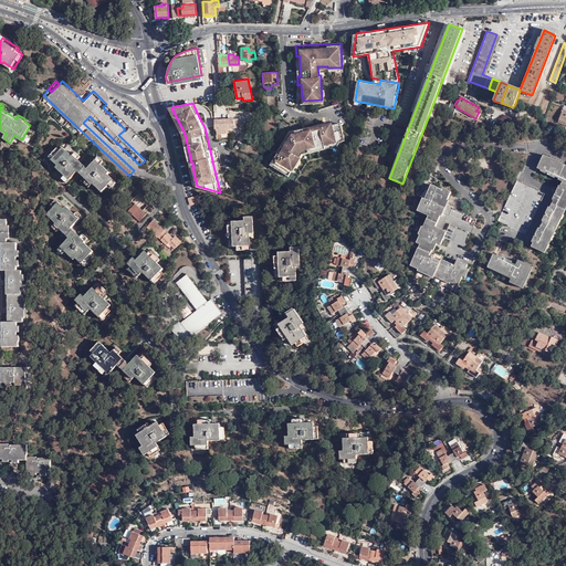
[(451,116),(456,105),(454,105),(451,103),(446,114),(451,116)]
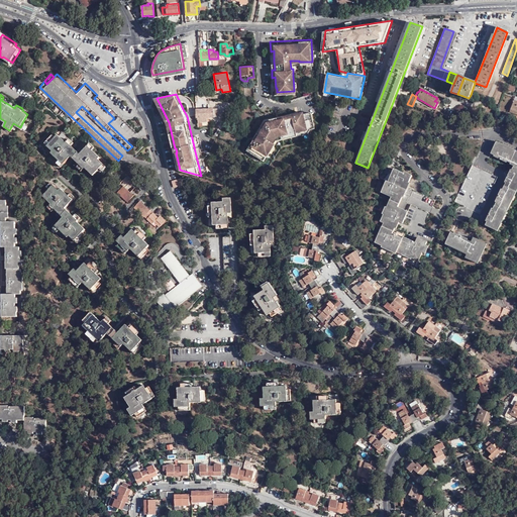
[(120,116),(97,95),(94,98),(114,118),(116,119),(120,116)]
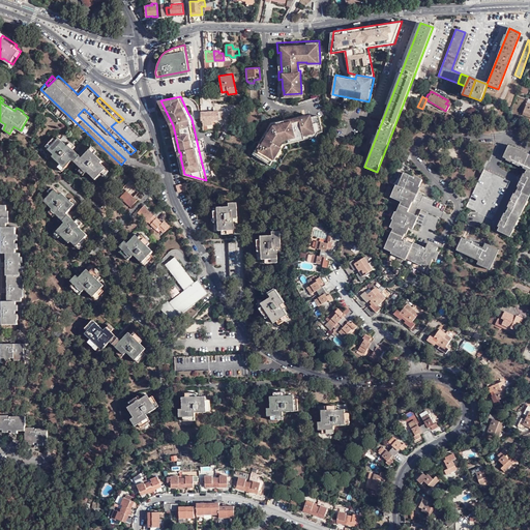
[(9,105),(3,100),(1,102),(8,107),(15,111),(16,109),(9,105)]
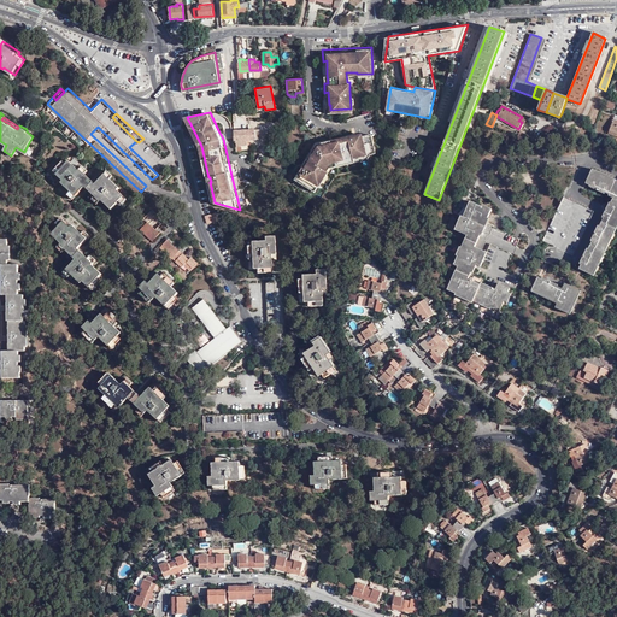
[(146,186),(152,180),(98,127),(90,134),(146,186)]
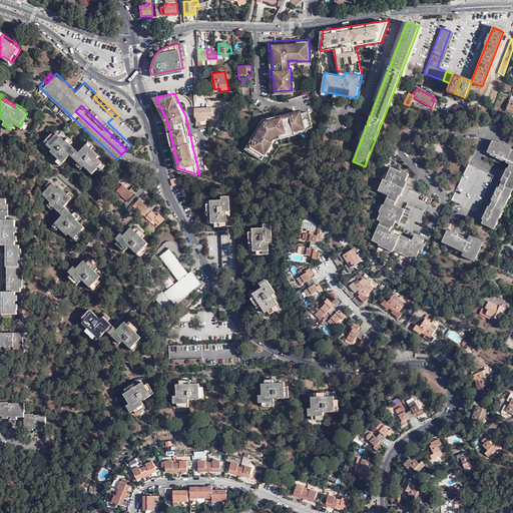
[(216,106),(206,107),(207,116),(208,116),(217,114),(216,106)]
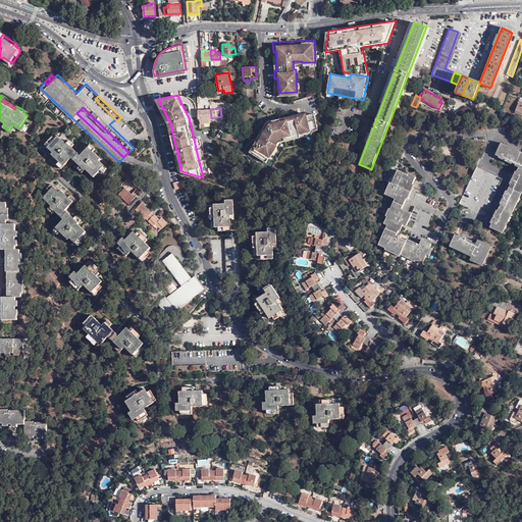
[(210,109),(198,110),(199,118),(200,118),(200,122),(201,128),(205,127),(205,122),(212,121),(212,118),(211,118),(210,109)]
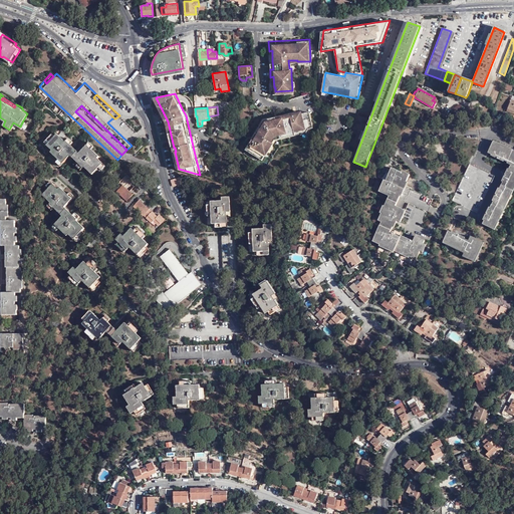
[(244,147),(258,156),(261,151),(269,139),(270,140),(274,134),(304,126),(311,124),(308,109),(301,110),(300,108),(289,110),(289,113),(274,116),(264,119),(262,121),(260,120),(244,147)]
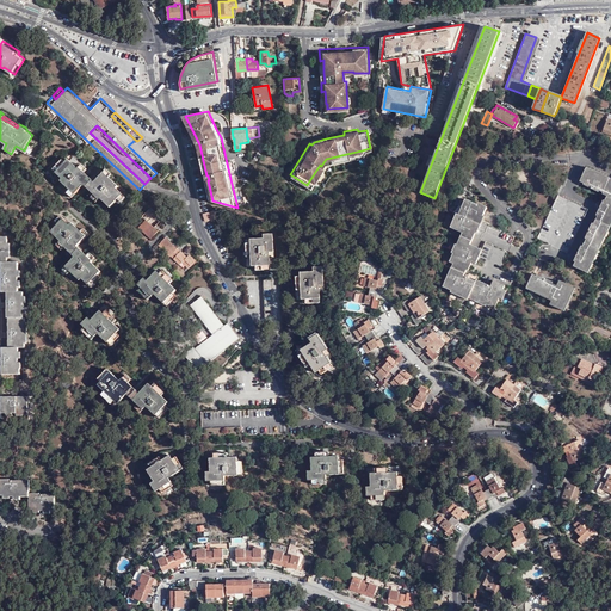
[(514,130),(511,137),(518,140),(520,133),(514,130)]
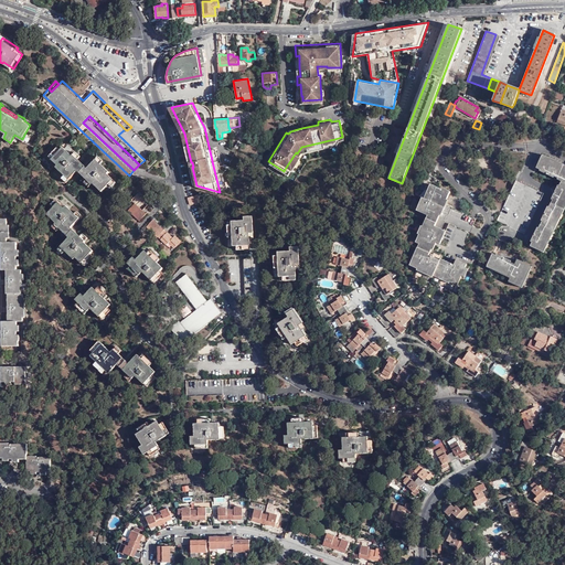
[(126,131),(131,137),(137,130),(132,126),(131,127),(127,130),(126,131)]
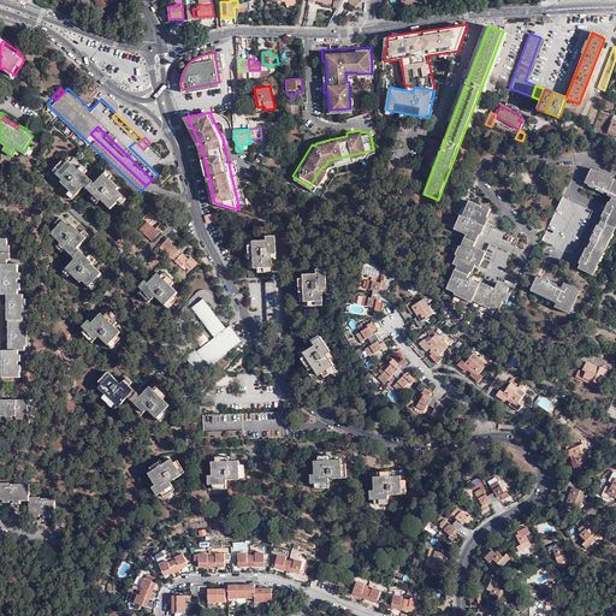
[(170,161),(149,142),(143,149),(164,169),(170,161)]
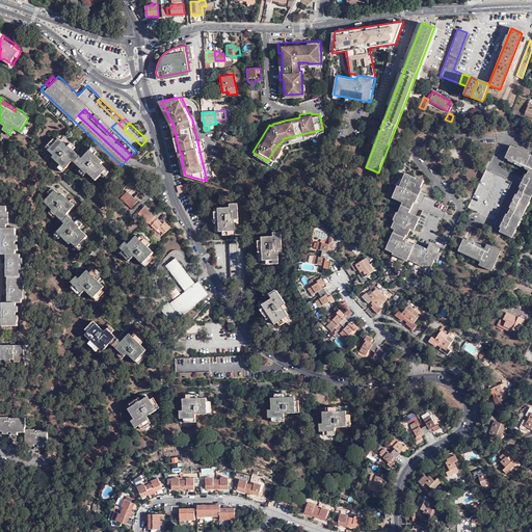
[(316,134),(315,131),(284,138),(280,144),(281,145),(283,142),(316,134)]
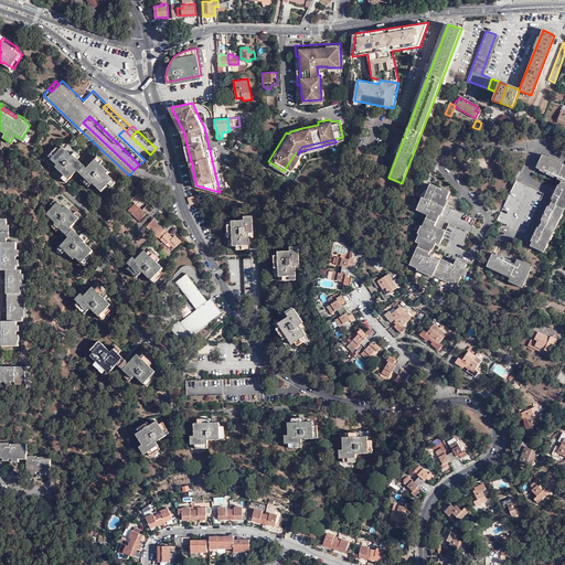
[(86,181),(91,184),(93,183),(102,193),(109,184),(114,180),(108,174),(110,172),(103,164),(97,160),(92,166),(89,168),(86,166),(80,159),(75,155),(74,156),(71,152),(66,148),(65,147),(62,149),(59,146),(54,151),(57,155),(54,158),(53,158),(59,163),(56,166),(66,174),(71,179),(77,172),(86,181)]
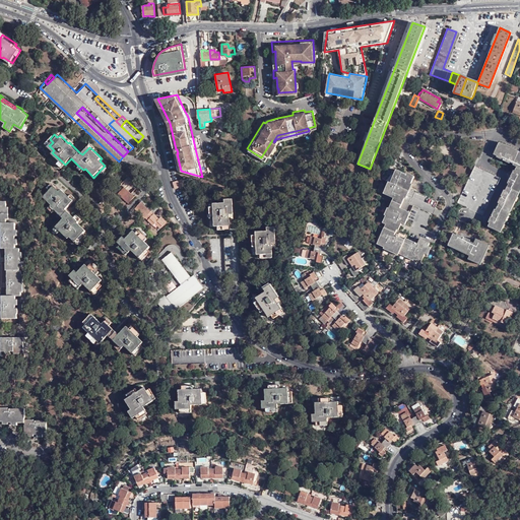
[(267,154),(275,142),(274,142),(273,141),(272,140),(264,152),(267,154)]
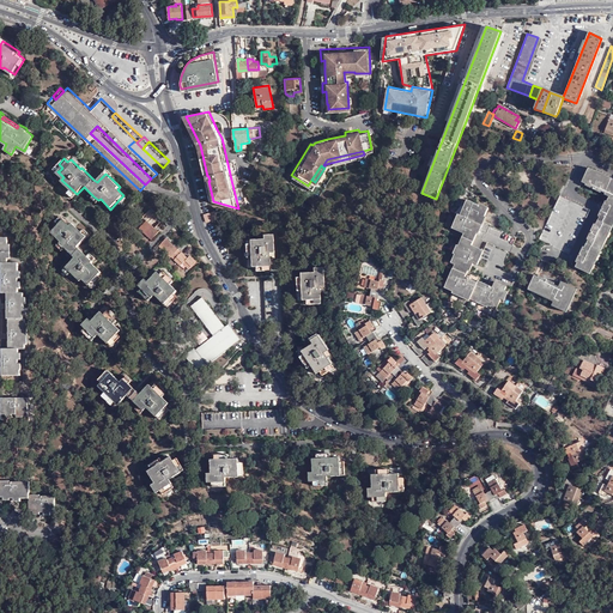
[(612,177),(589,167),(582,181),(587,183),(586,186),(601,192),(601,190),(606,193),(605,194),(610,196),(607,200),(606,200),(599,216),(600,216),(596,224),(595,224),(588,238),(589,240),(586,247),(583,246),(576,261),(578,262),(576,266),(589,273),(612,225),(612,177)]
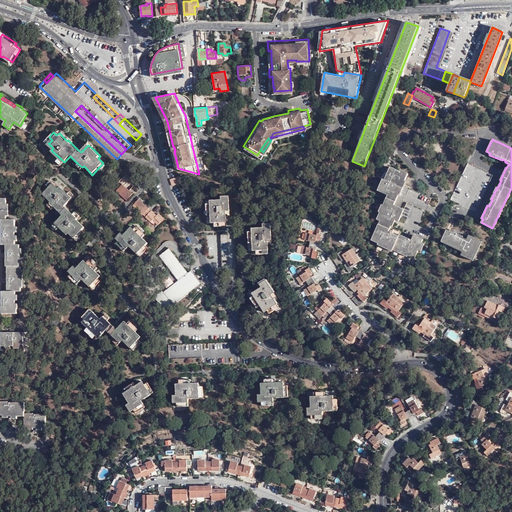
[(493,175),(469,163),(451,198),(475,211),(493,175)]
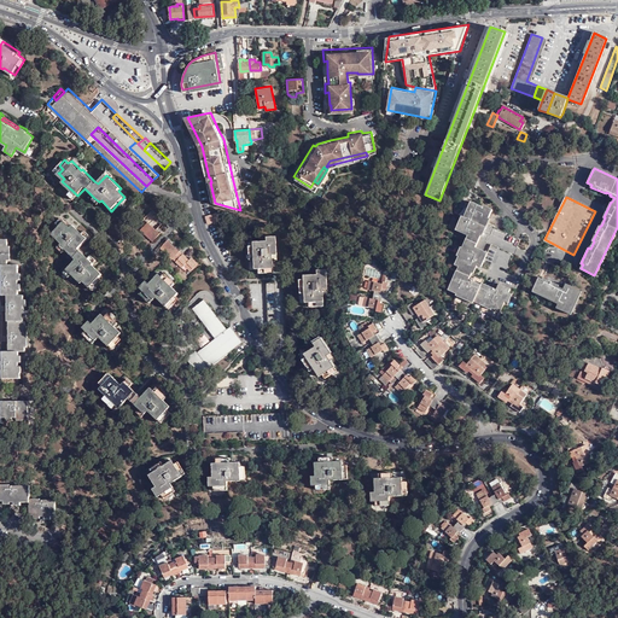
[(456,295),(467,299),(476,280),(471,278),(473,270),(476,270),(478,264),(482,266),(489,250),(500,223),(490,220),(495,208),(484,204),(483,205),(471,200),(465,215),(462,214),(456,228),(468,234),(464,246),(461,245),(458,255),(460,256),(454,268),(458,269),(448,289),(456,293),(456,295)]
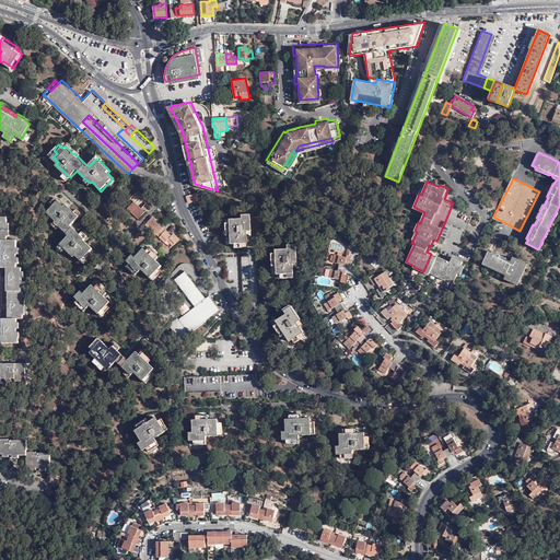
[(130,196),(135,200),(141,207),(147,201),(137,190),(130,196)]
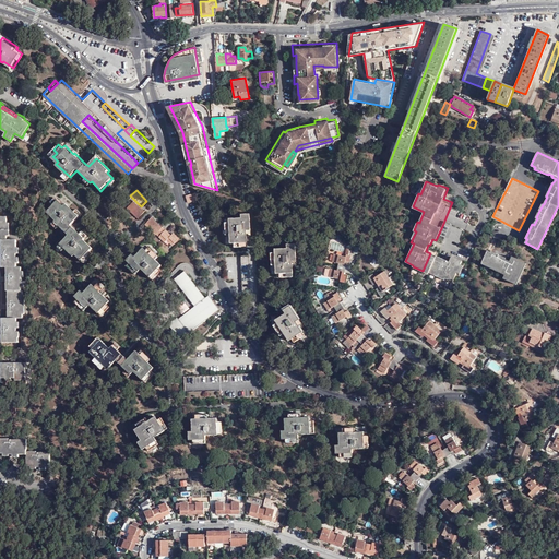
[(195,190),(187,193),(189,201),(198,197),(195,190)]
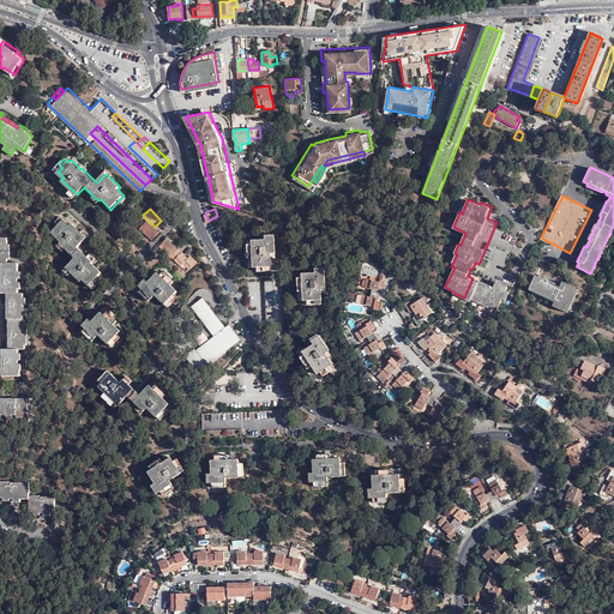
[(66,216),(60,221),(52,229),(61,239),(61,240),(66,245),(76,254),(67,264),(72,269),(82,278),(85,277),(91,283),(95,278),(100,282),(106,276),(102,272),(104,270),(95,260),(96,259),(91,256),(91,254),(86,250),(82,246),(85,242),(91,236),(86,232),(77,222),(73,224),(66,216)]
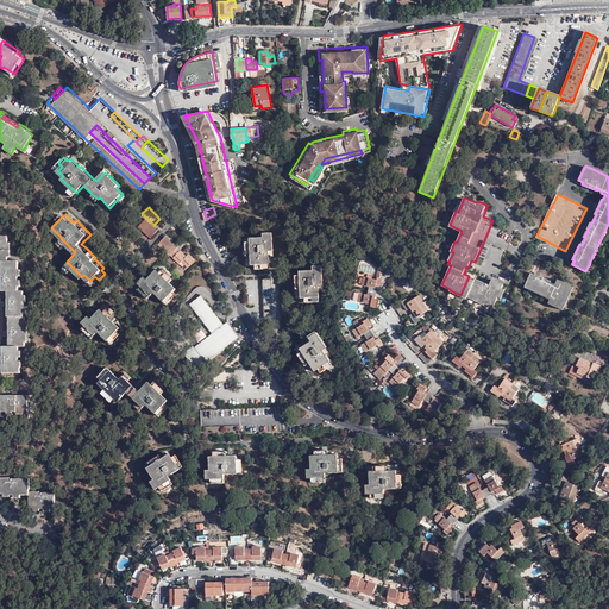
[(154,225),(146,218),(139,224),(151,236),(157,228),(154,225)]
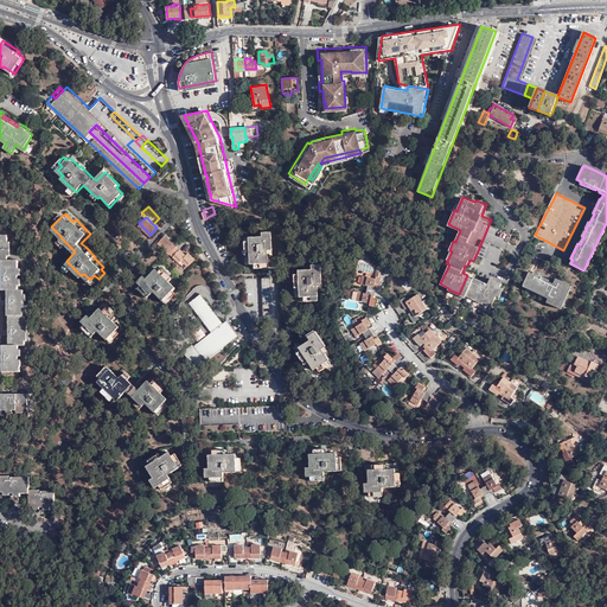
[(492,221),(491,219),(480,246),(503,255),(505,250),(510,251),(517,232),(492,222),(492,221)]
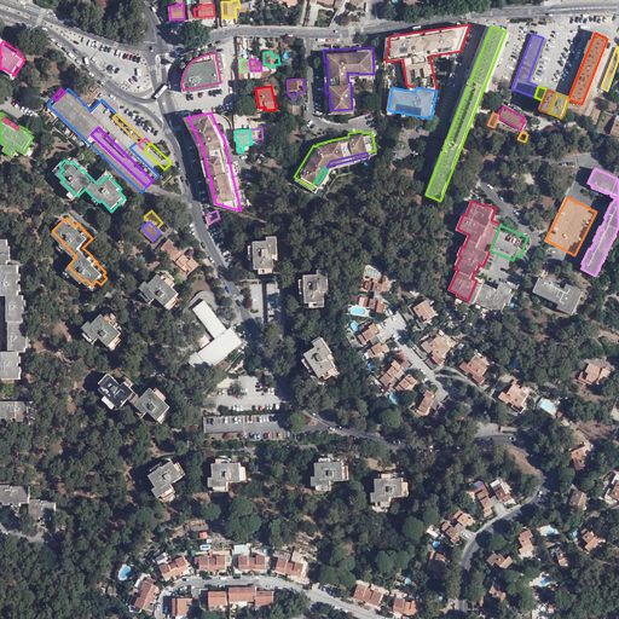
[(278,259),(277,235),(268,235),(268,239),(254,241),(254,246),(250,244),(252,259),(255,258),(255,267),(260,267),(260,272),(275,272),(275,259),(277,259),(278,259)]
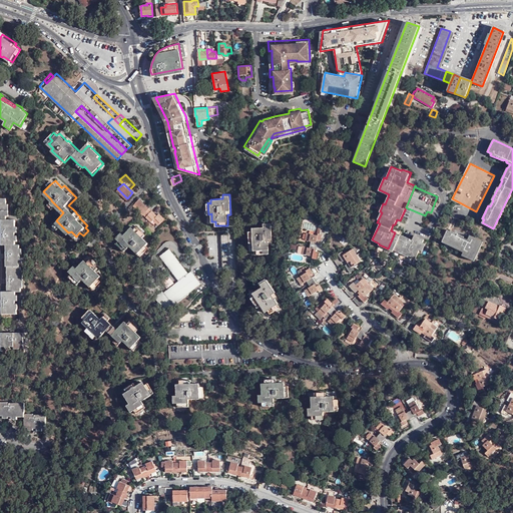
[(0,218),(1,218),(1,235),(1,243),(6,243),(6,257),(6,266),(7,266),(7,281),(7,291),(3,291),(3,303),(3,314),(18,315),(19,310),(17,310),(17,291),(21,291),(21,287),(23,287),(23,270),(21,270),(21,266),(20,266),(20,262),(22,262),(22,257),(20,257),(20,252),(22,252),(22,247),(20,247),(20,244),(15,243),(16,239),(18,239),(18,234),(16,234),(15,231),(18,230),(18,226),(16,226),(15,219),(7,218),(7,214),(8,214),(8,203),(7,203),(7,197),(0,196),(0,218)]
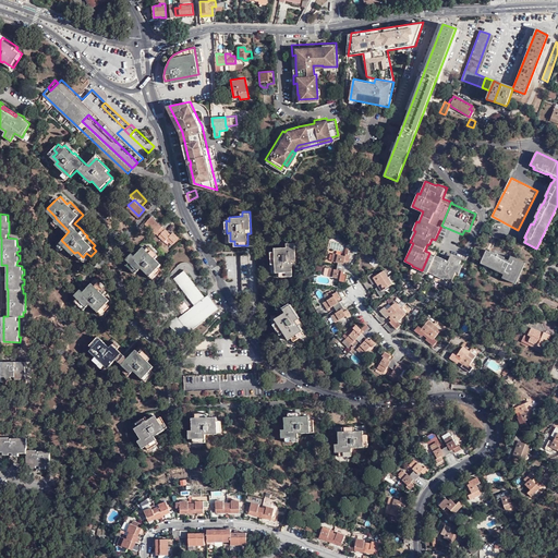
[(171,233),(152,216),(146,221),(165,239),(167,238),(173,243),(179,237),(173,231),(171,233)]
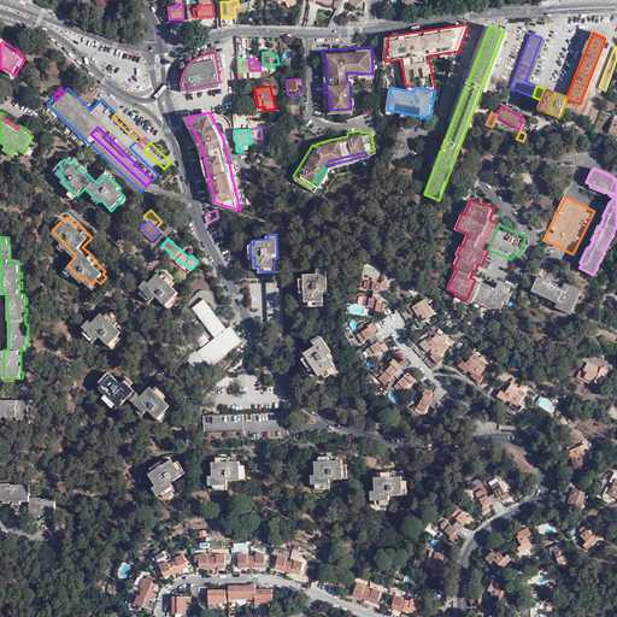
[(328,292),(327,268),(317,268),(318,272),(304,272),(304,277),(300,278),(301,292),(305,291),(305,300),(310,300),(310,305),(324,304),(324,292),(327,292),(328,292)]
